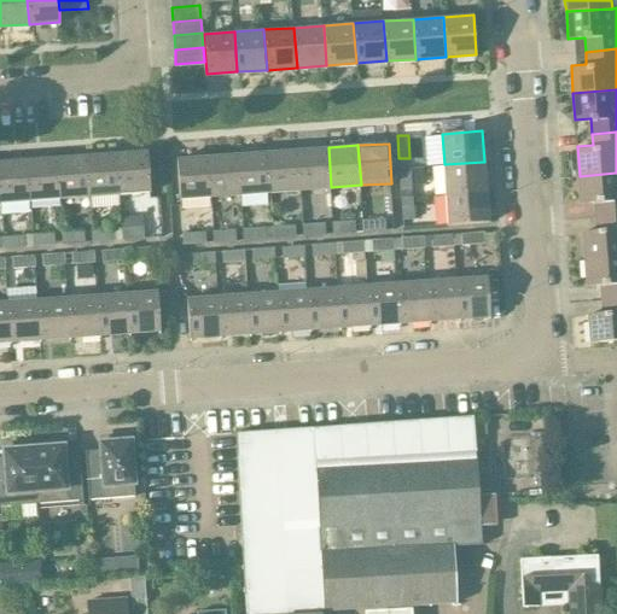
[(301,189),(331,187),(329,147),(298,150),(301,189)]
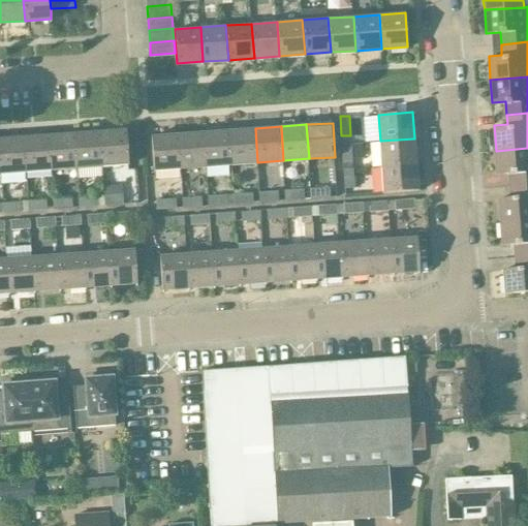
[(231,164),(257,162),(255,128),(229,130),(231,164)]
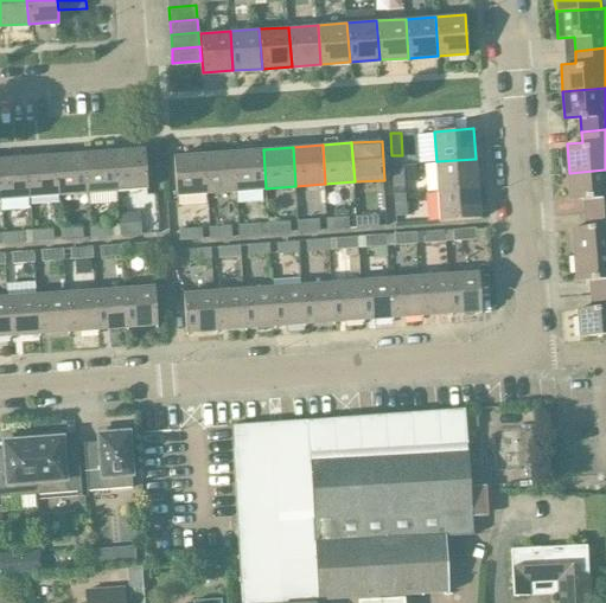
[(145,148),(115,151),(117,188),(148,186),(145,148)]
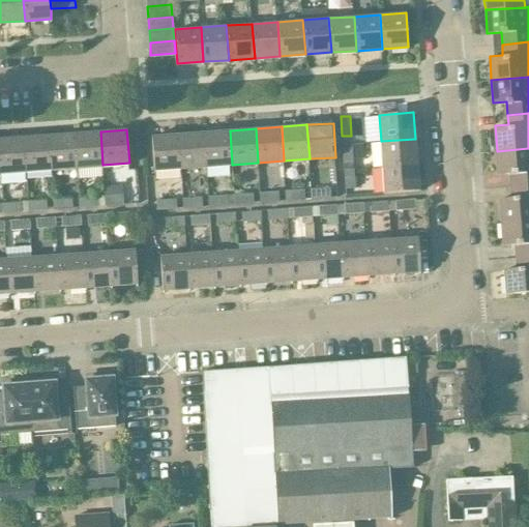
[(230,130),(204,132),(206,166),(232,165),(230,130)]
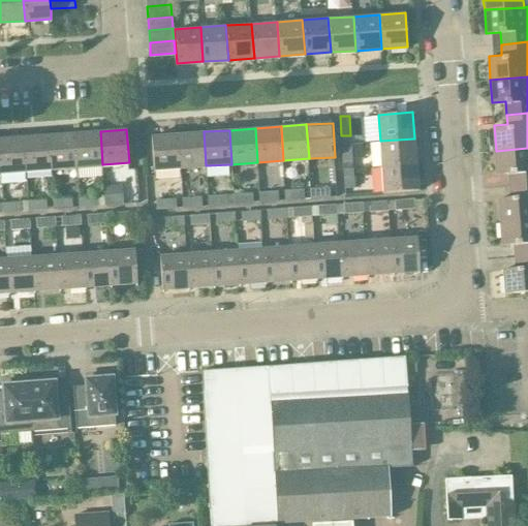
[(78,166),(102,164),(100,131),(74,132),(78,166)]
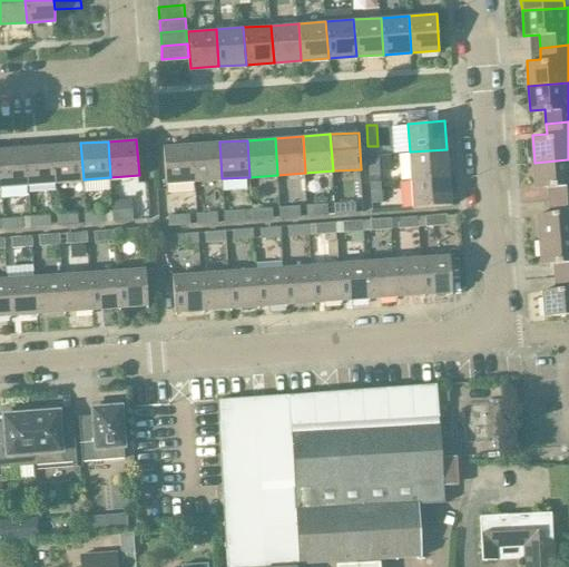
[(219,142),(192,144),(194,181),(222,178),(219,142)]
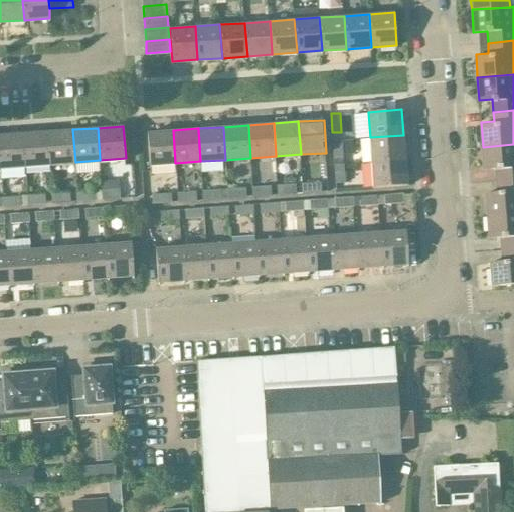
[(50,164),(75,162),(72,129),(48,131),(50,164)]
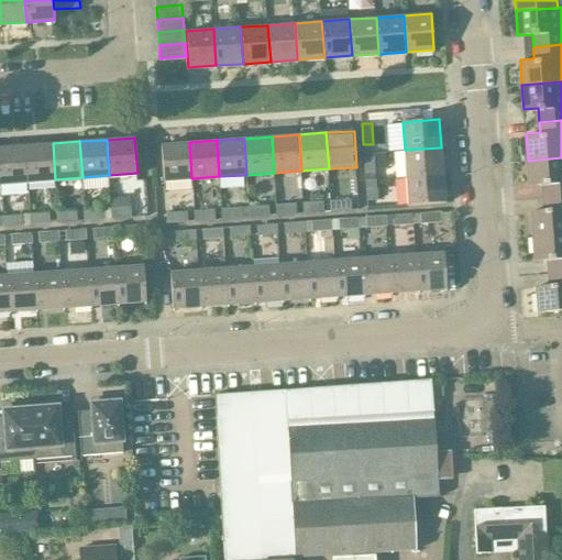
[(191,178),(189,142),(162,144),(164,180),(191,178)]
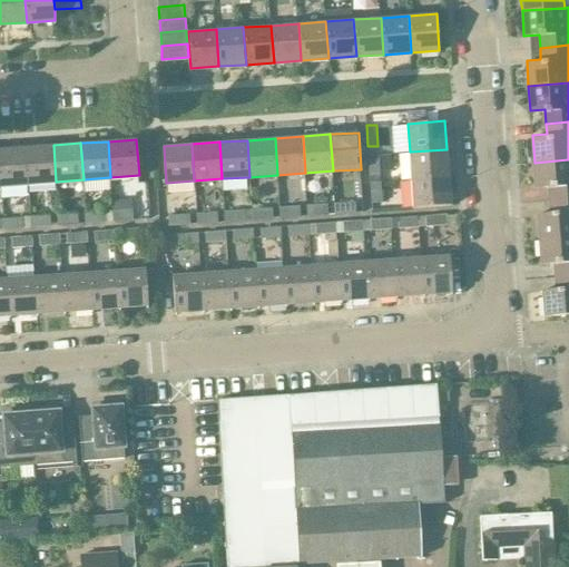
[(28,184),(56,182),(54,145),(26,147),(28,184)]
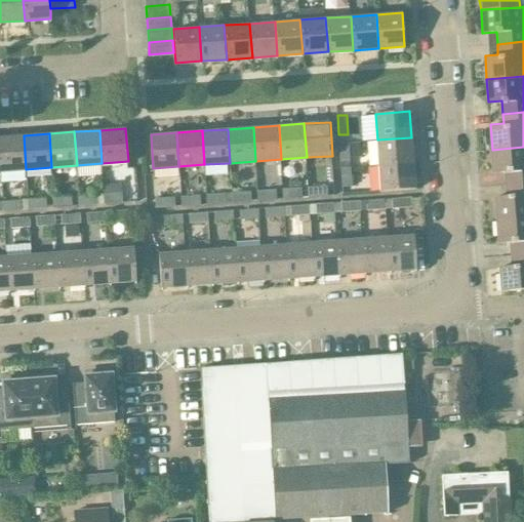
[(0,162),(1,171),(26,169),(24,135),(0,136),(0,162)]
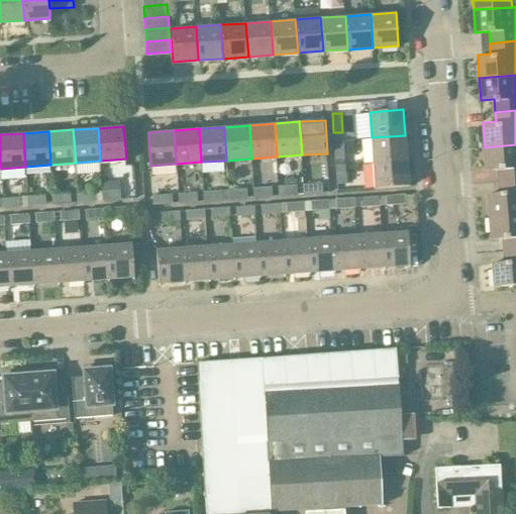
[(407,160),(405,135),(372,137),(373,163),(407,160)]
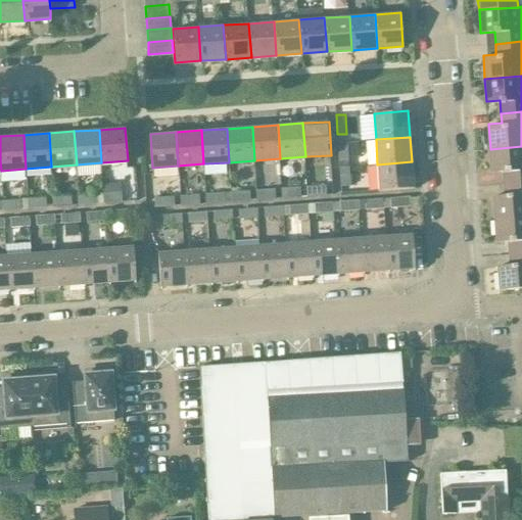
[(348,158),(347,140),(338,140),(339,159),(348,158)]
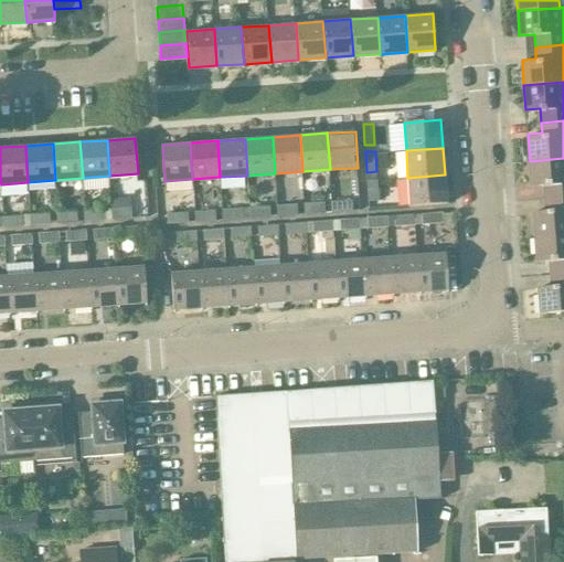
[(563,158),(530,161),(532,186),(545,184),(546,198),(563,197),(563,158)]
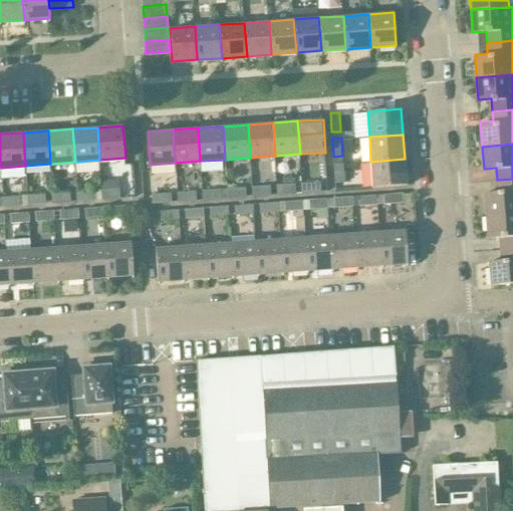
[(405,159),(370,162),(372,187),(407,185),(405,159)]
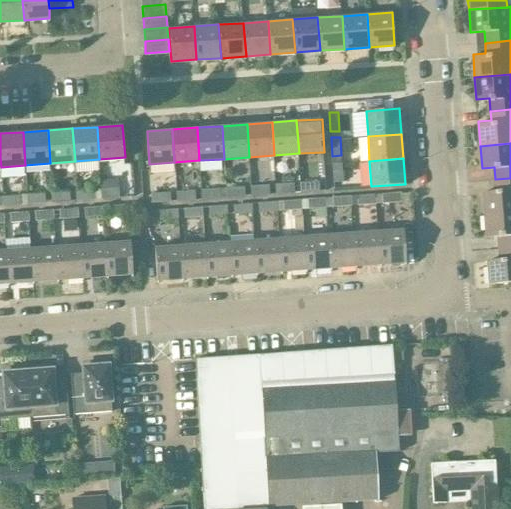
[(343,180),(342,161),(332,162),(334,180),(343,180)]
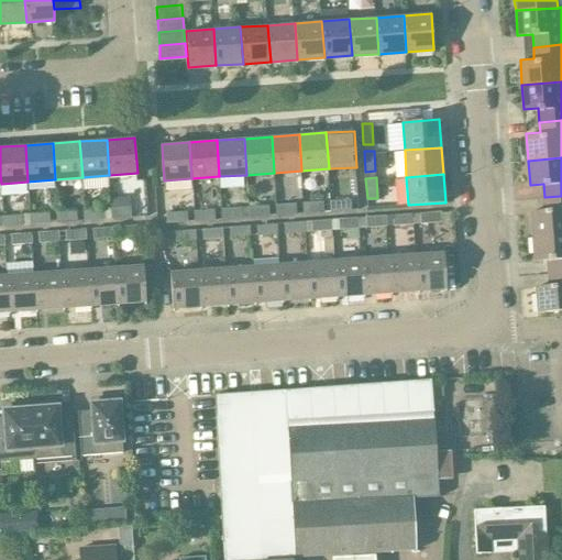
[(561,196),(544,197),(546,209),(532,210),(533,237),(561,233),(561,196)]
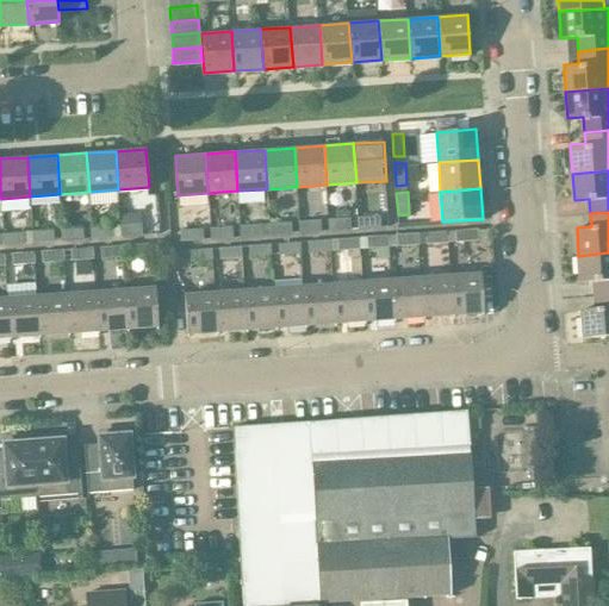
[(358,214),(359,226),(381,225),(380,213),(358,214)]
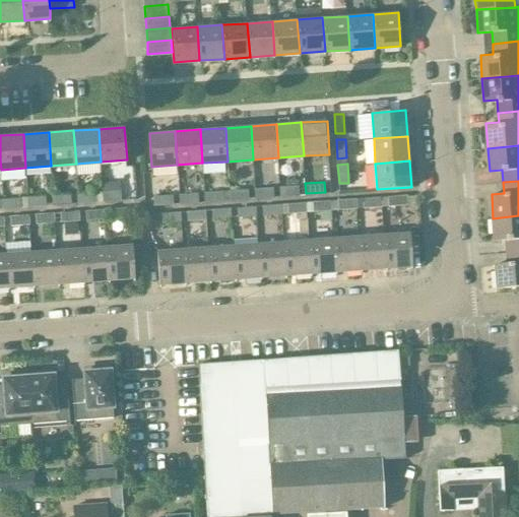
[(280,195),(300,194),(300,184),(280,186),(280,195)]
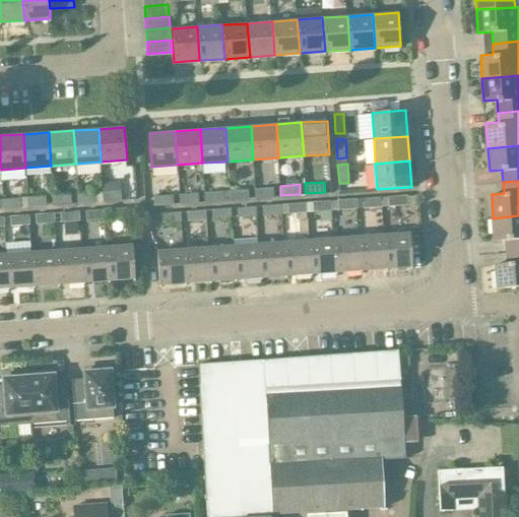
[(274,196),(274,186),(255,188),(256,197),(274,196)]
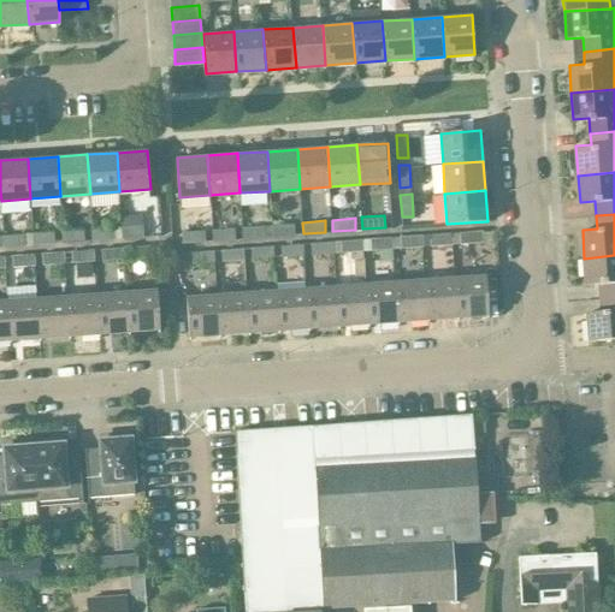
[(296,233),(295,223),(272,224),(273,236),(296,233)]
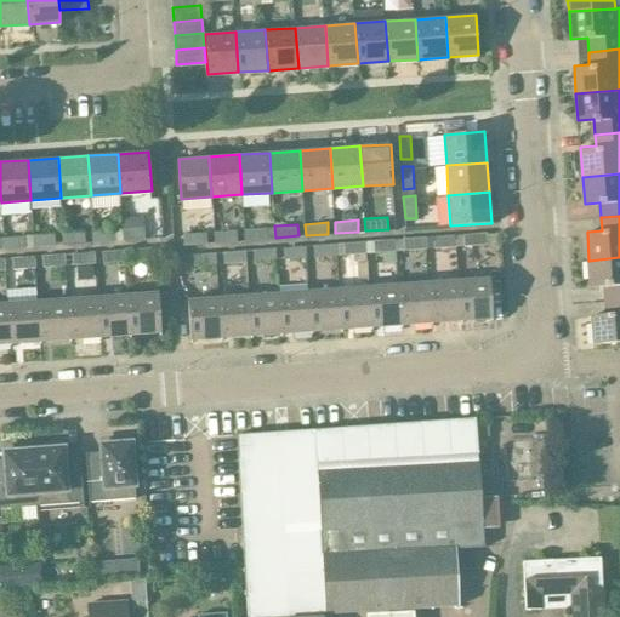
[(123,228),(124,239),(146,238),(146,226),(123,228)]
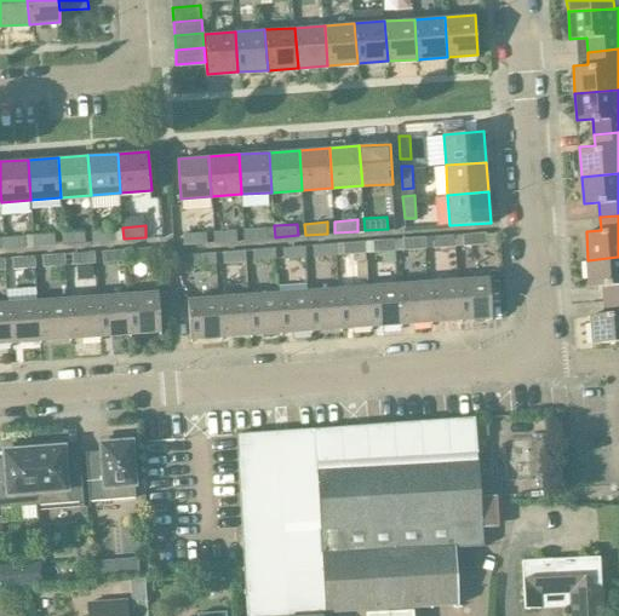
[(268,237),(267,226),(244,228),(245,240),(268,237)]
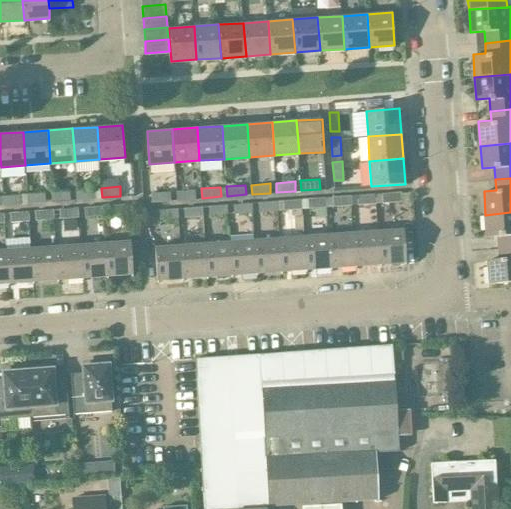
[(76,189),(77,199),(95,197),(94,188),(76,189)]
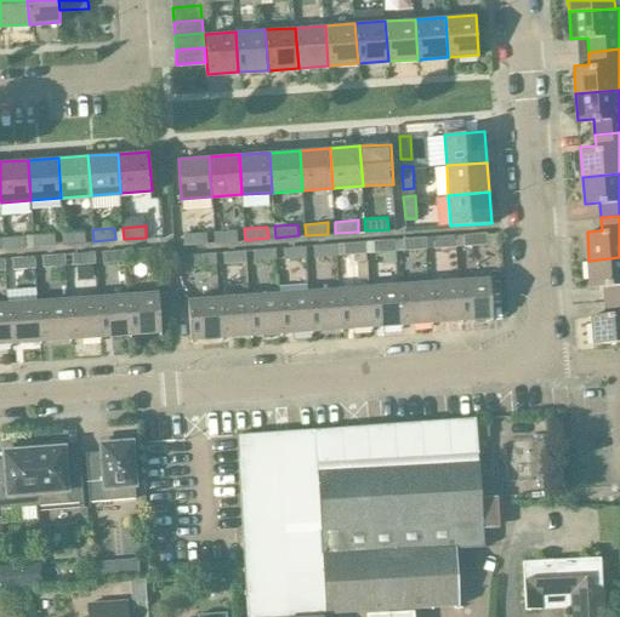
[(238,241),(237,229),(215,230),(215,243),(238,241)]
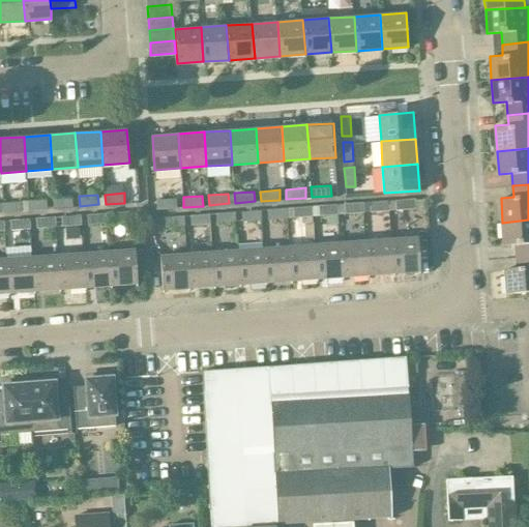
[(54,198),(54,208),(74,207),(72,197),(54,198)]
